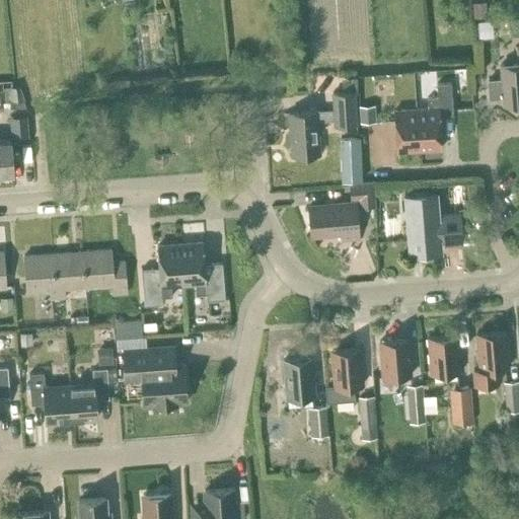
[(473,17),(488,16),(487,1),(472,2),(473,17)]
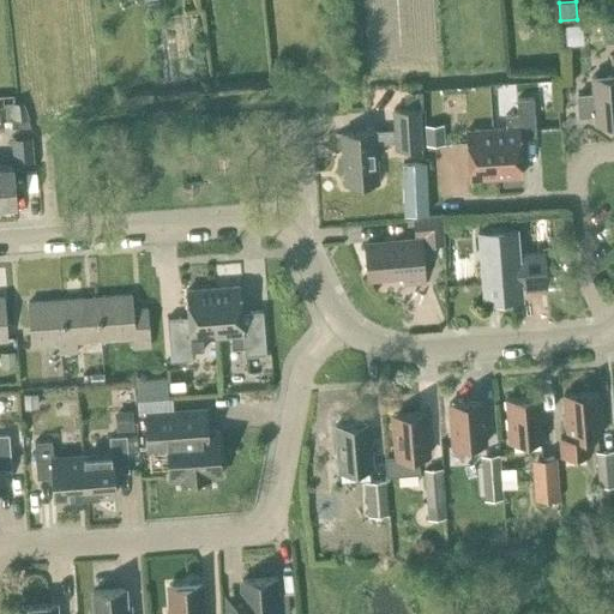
[(613,22),(601,24),(602,43),(613,42),(613,22)]
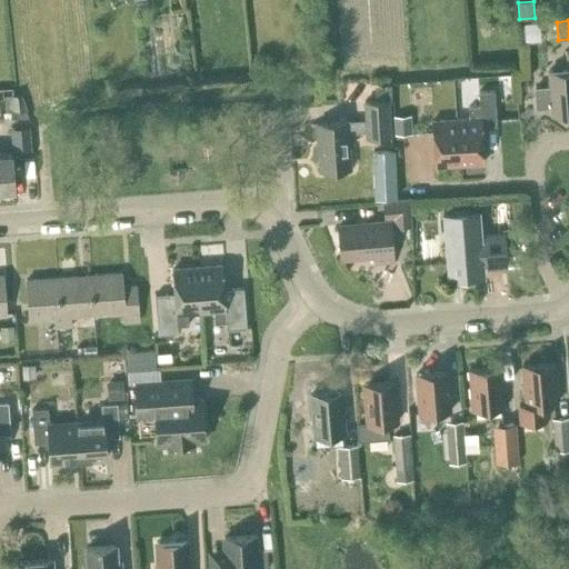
[(568,51),(567,52),(568,70),(548,71),(549,87),(535,88),(536,107),(551,106),(551,115),(568,112),(568,51)]
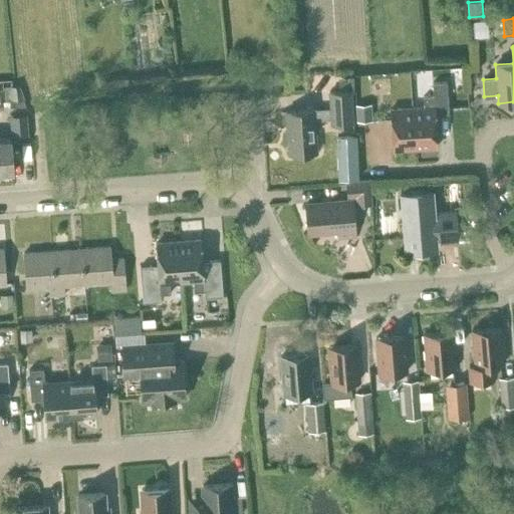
[(353,75),(344,76),(344,91),(329,92),(330,108),(286,110),(289,154),(316,152),(314,120),(330,119),(331,123),(352,122),(351,92),(354,92),(353,75)]
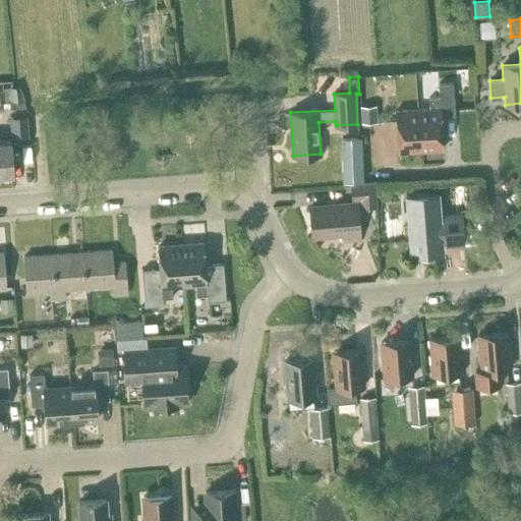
[(420,150),(443,149),(441,116),(455,115),(453,82),(438,83),(439,97),(428,98),(429,109),(417,110),(420,150)]
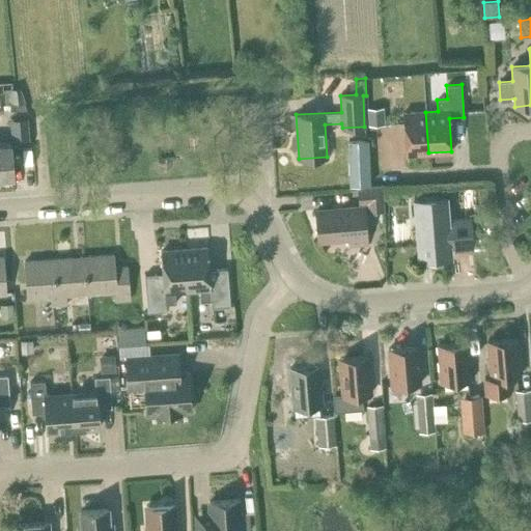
[(10,111),(26,109),(19,88),(3,89),(3,91),(0,90),(0,104),(10,104),(10,111)]
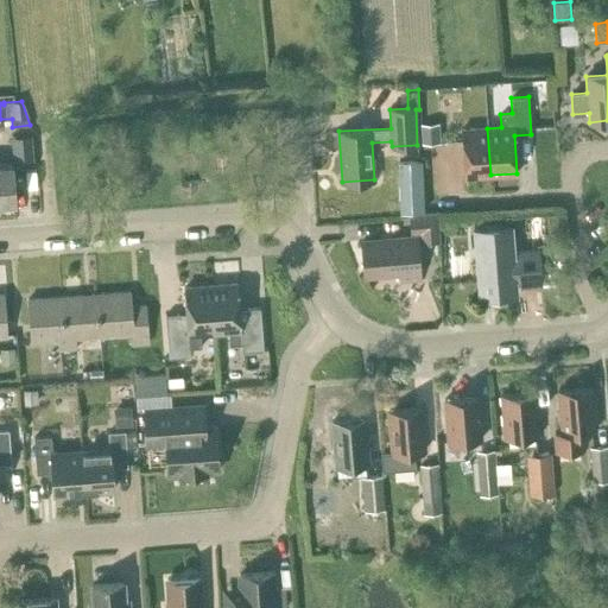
[(439,143),(438,122),(419,124),(420,144),(439,143)]
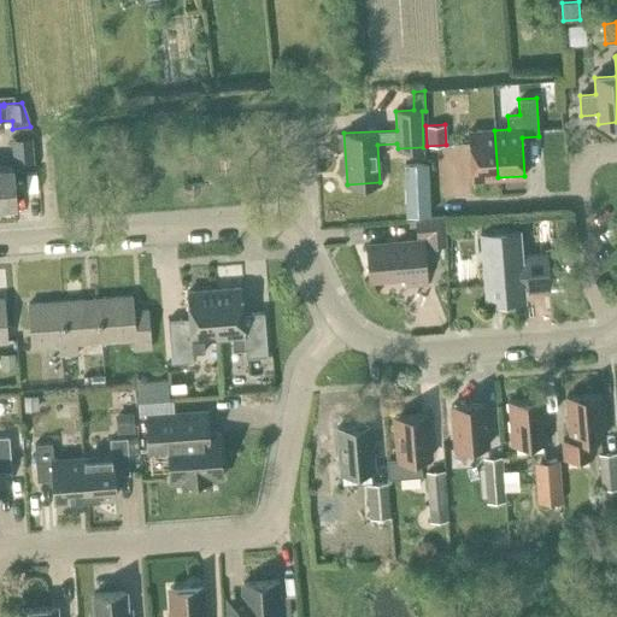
[(471,180),(498,177),(494,130),(468,131),(471,180)]
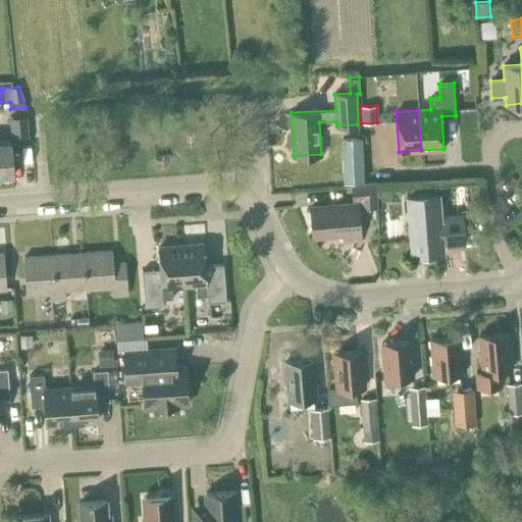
[(9,117),(11,141),(29,140),(28,116),(9,117)]
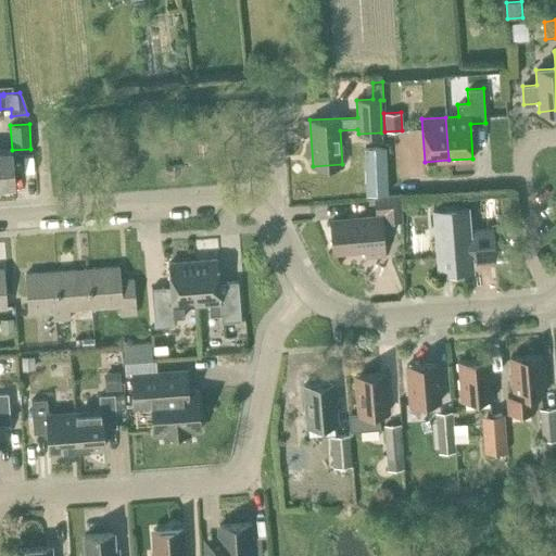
[(386,147),(363,148),(365,194),(388,193),(386,147)]
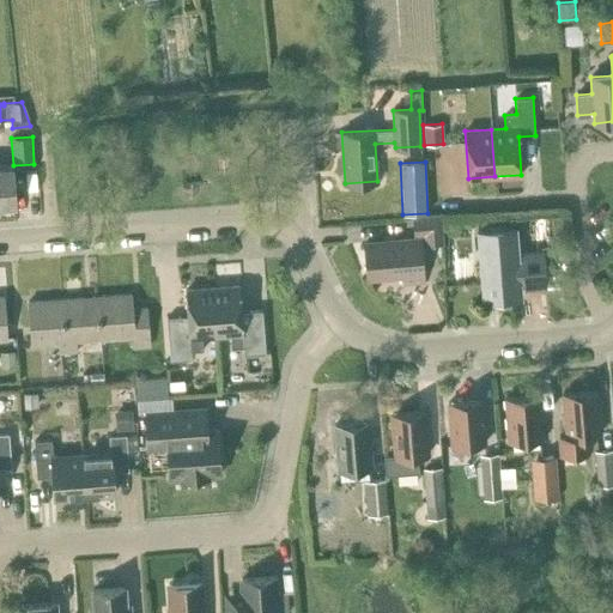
[(13,164),(10,164),(0,165),(0,204),(16,204),(13,168),(13,164)]
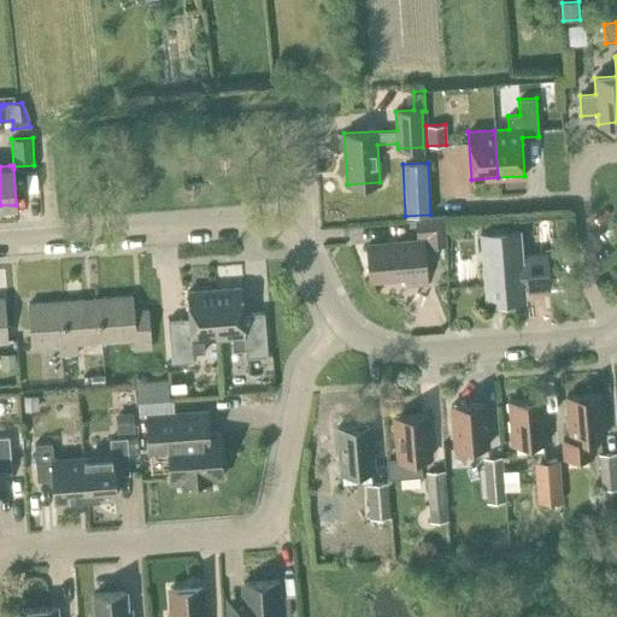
[(416,219),(417,236),(428,235),(428,245),(445,244),(442,217),(416,219)]
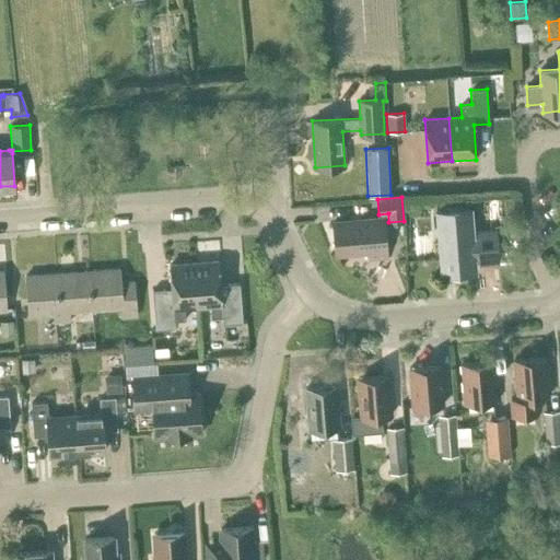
[(474,263),(498,260),(496,230),(471,232),(469,210),(438,212),(443,273),(475,270),(474,263)]
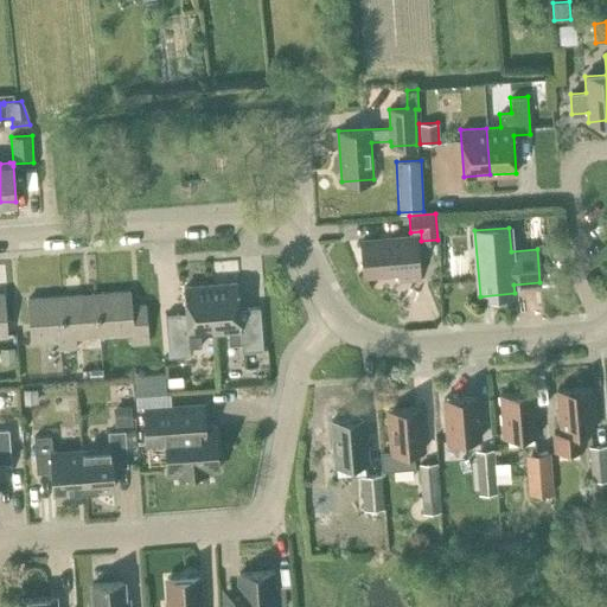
[(360,241),(364,275),(398,272),(400,282),(420,280),(416,236),(360,241)]
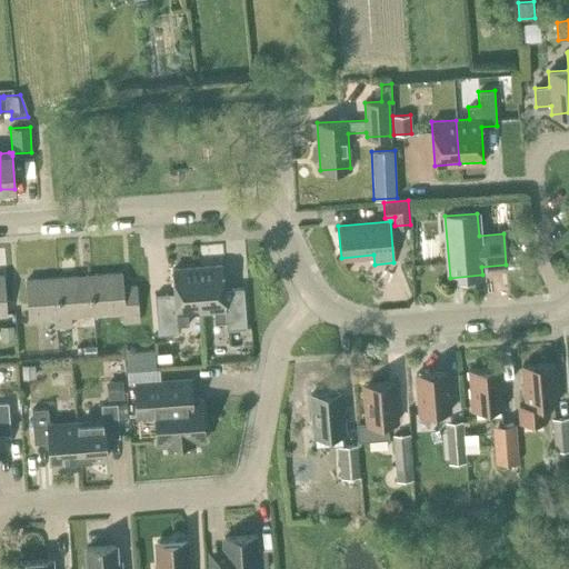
[(247,328),(243,288),(223,289),(222,266),(198,267),(201,311),(213,310),(215,322),(226,321),(227,329),(247,328)]
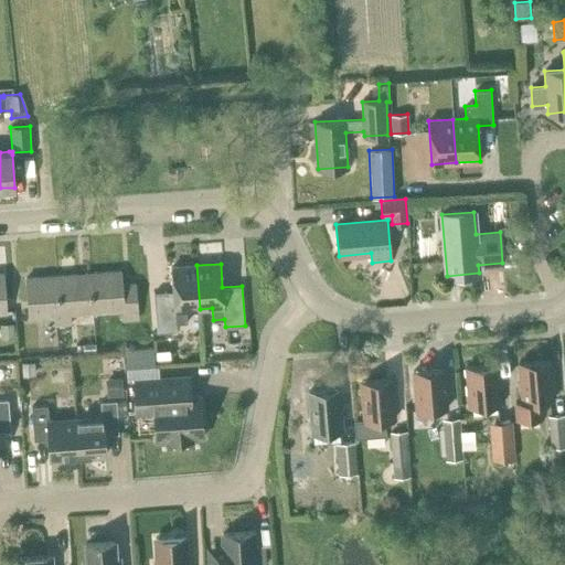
[(187,310),(200,309),(196,265),(171,267),(174,300),(168,300),(166,291),(153,292),(157,332),(177,331),(177,323),(188,322),(187,310)]
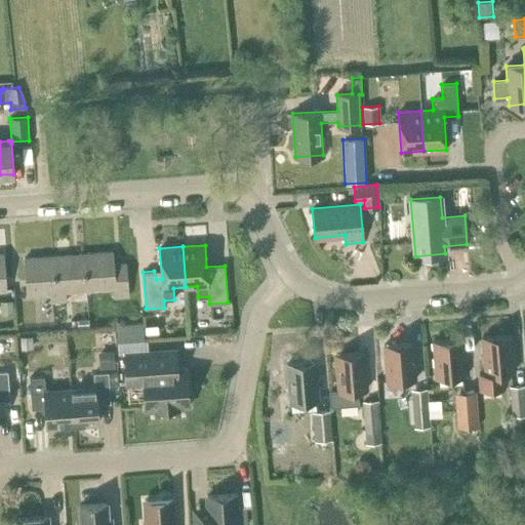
[(91,253),(94,289),(114,288),(115,297),(128,296),(126,264),(113,265),(112,251),(91,253)]
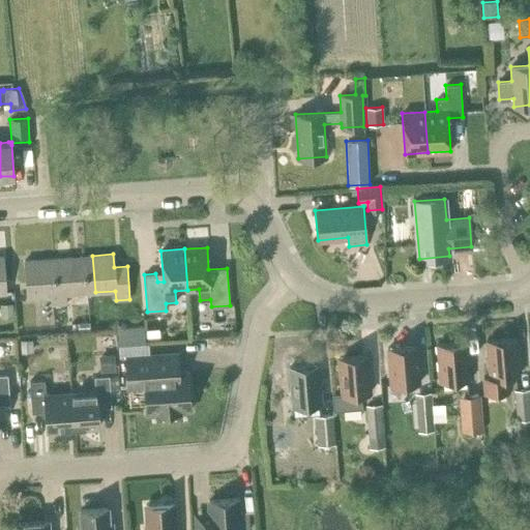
[(61,295),(66,294),(95,292),(92,256),(58,259),(61,295)]
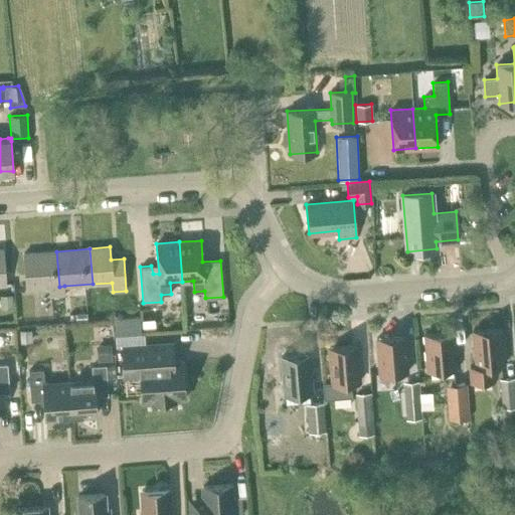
[(64,286),(59,287),(56,251),(23,253),(26,289),(49,287),(50,297),(65,296),(64,286)]
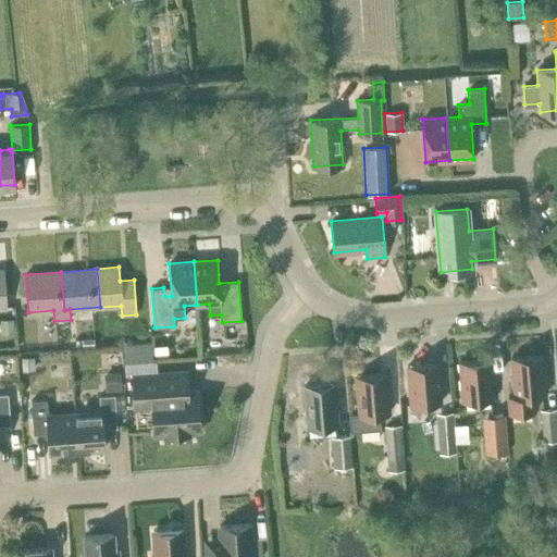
[(14,333),(13,318),(0,318),(0,333),(0,334),(14,333)]
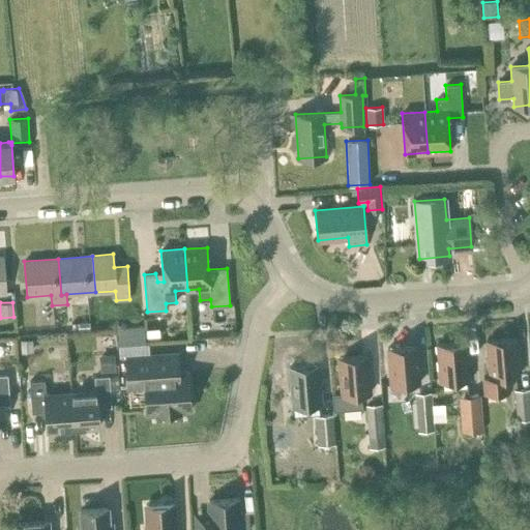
[(145,344),(143,325),(117,327),(118,346),(145,344)]
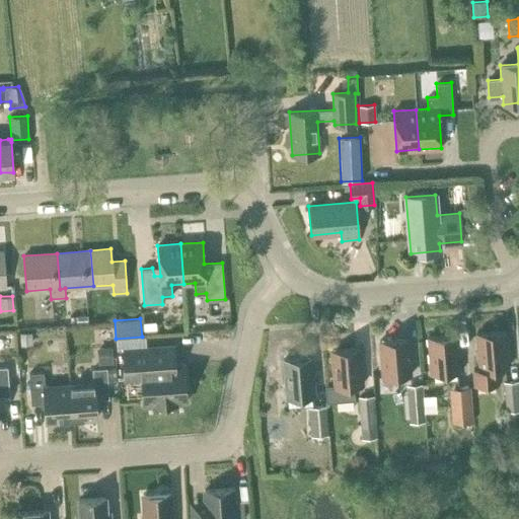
[(143,321),(144,329),(155,329),(155,320),(143,321)]
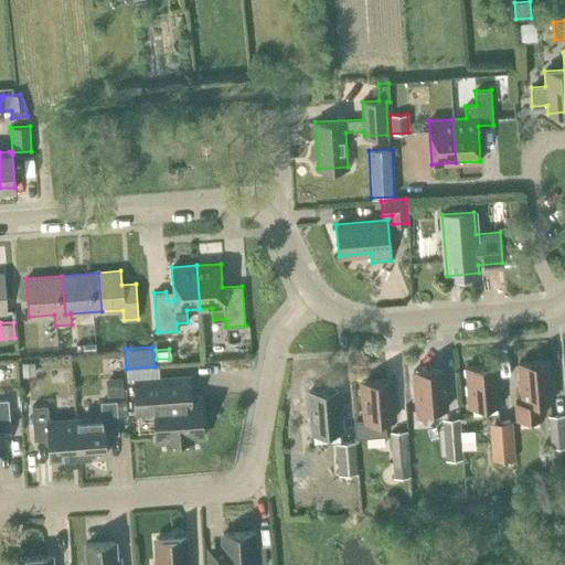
[(22,362),(23,376),(35,375),(34,361),(22,362)]
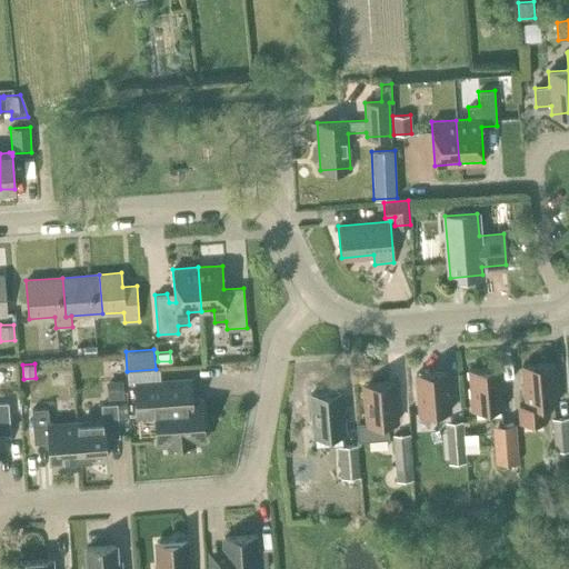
[(547,420),(545,403),(557,402),(553,363),(522,366),(526,405),(519,405),(520,421),(547,420)]
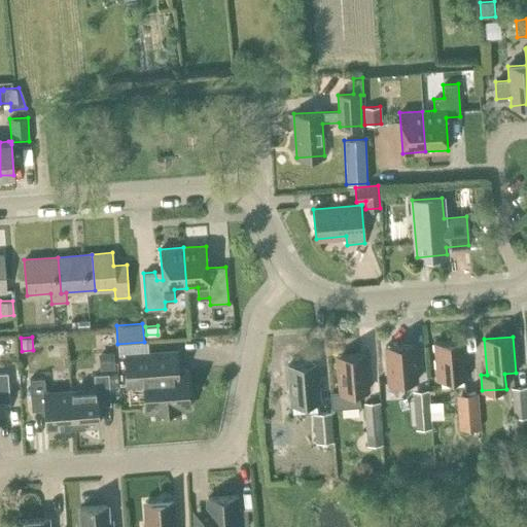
[(437,379),(466,377),(463,340),(434,343),(437,379)]
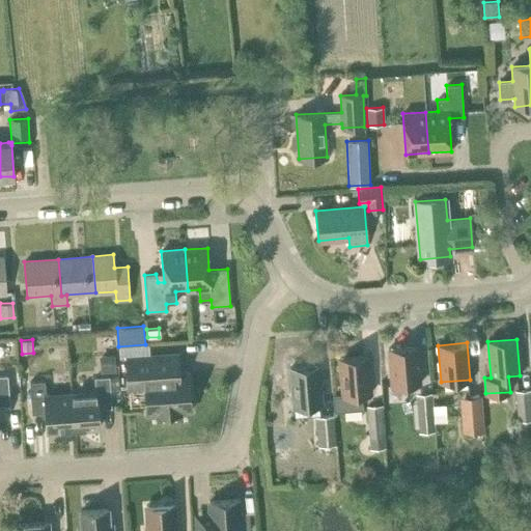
[(391,386),(420,384),(417,346),(388,350),(391,386)]
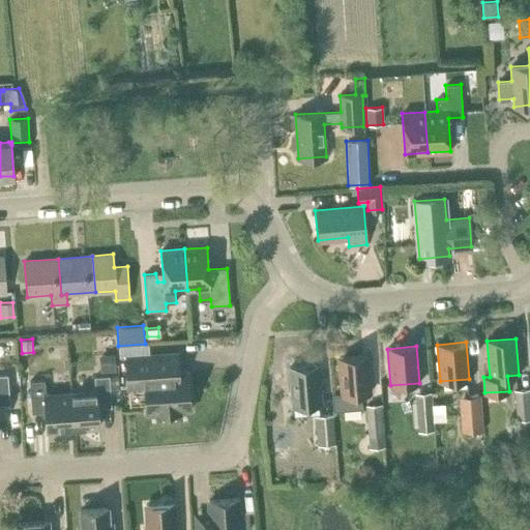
[(190,410),(187,372),(179,372),(178,353),(126,357),(128,387),(145,386),(147,413),(155,413),(155,414),(181,412),(181,411),(190,410)]
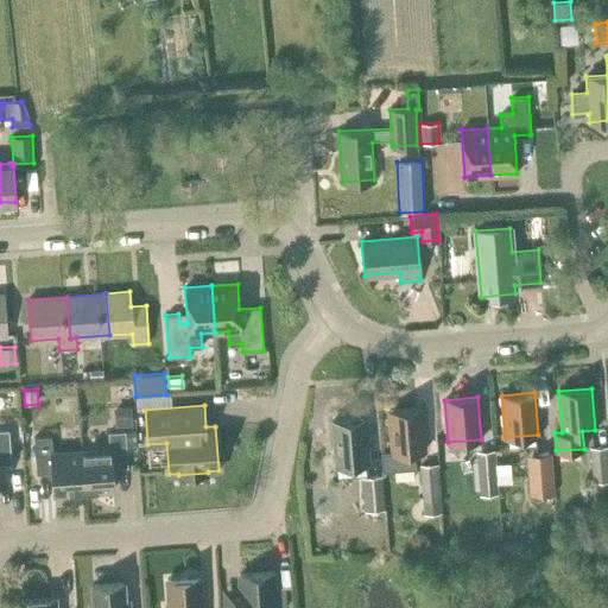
[(115,426),(133,425),(132,406),(113,407),(115,426)]
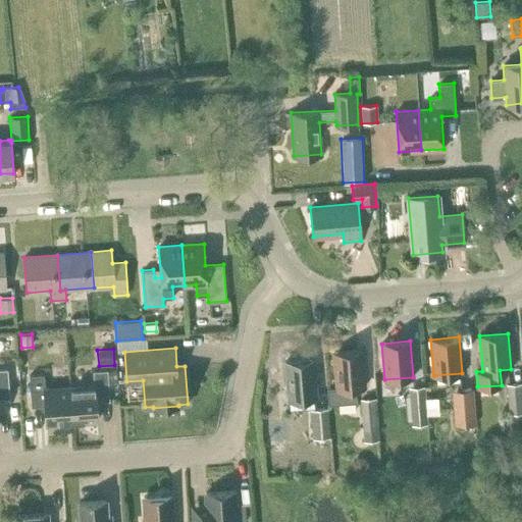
[(356,402),(355,387),(365,386),(362,351),(333,353),(336,388),(328,388),(329,404),(356,402)]
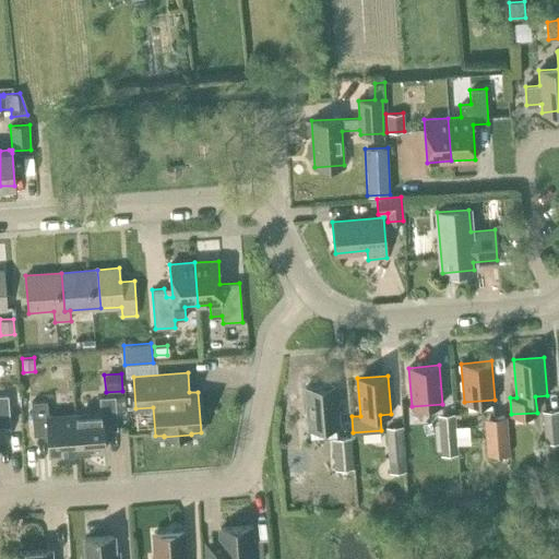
[(309,428),(340,426),(336,385),(306,388),(309,428)]
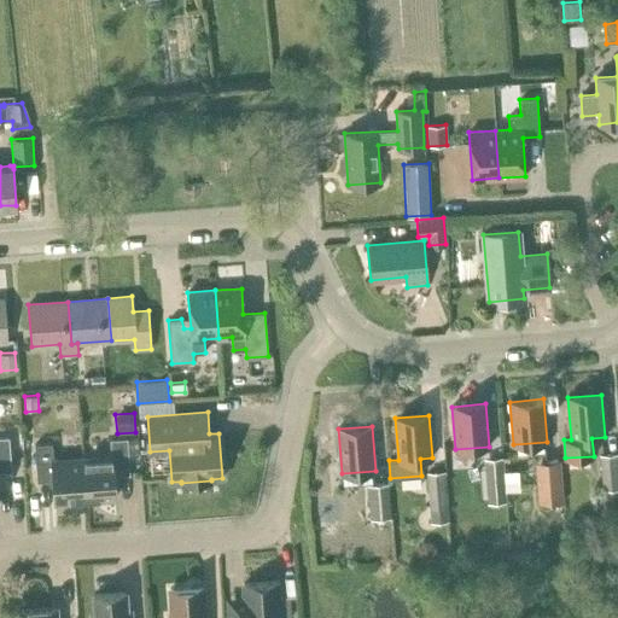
[(0,471),(11,470),(9,437),(0,437),(0,471)]
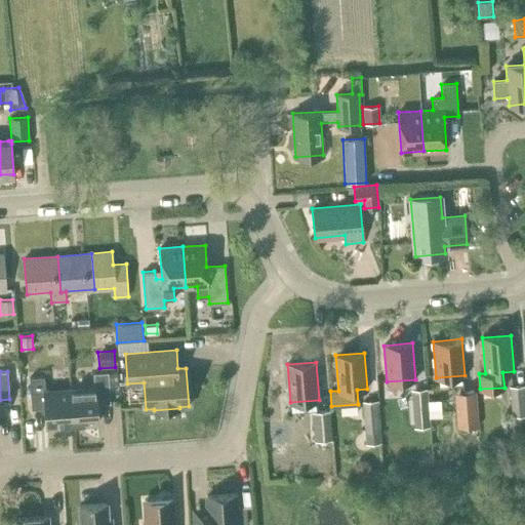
[(96,404),(111,403),(108,372),(93,373),(94,388),(70,390),(72,425),(98,422),(96,404)]
